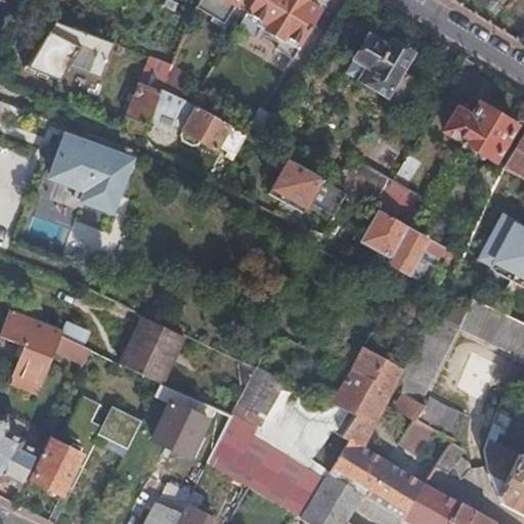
[(198,0),(194,9),(222,23),(233,4),(245,11),(251,0),(198,0)]
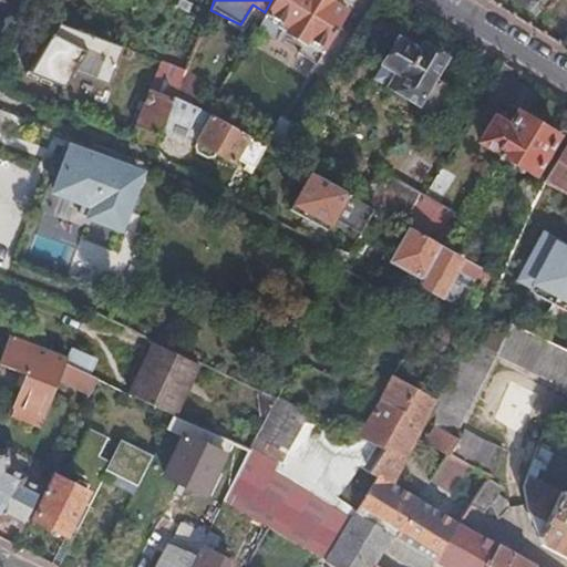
[(271,0),(265,12),(256,26),(271,34),(277,24),(281,28),(276,39),(281,42),(285,37),(288,32),(302,41),(300,45),(297,51),(316,62),(347,10),(330,0),(271,0)]
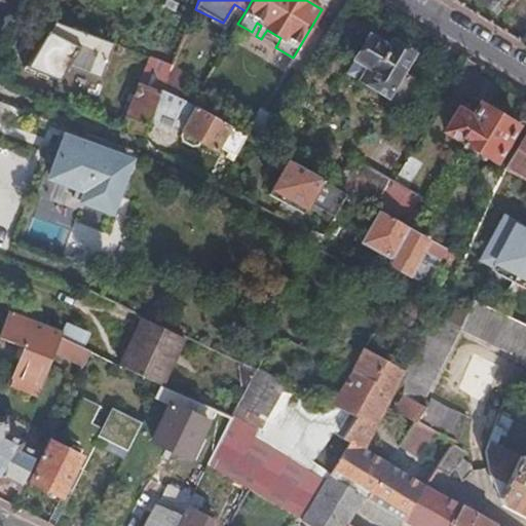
[(499,0),(475,0),(492,14),(502,2),(499,0)]
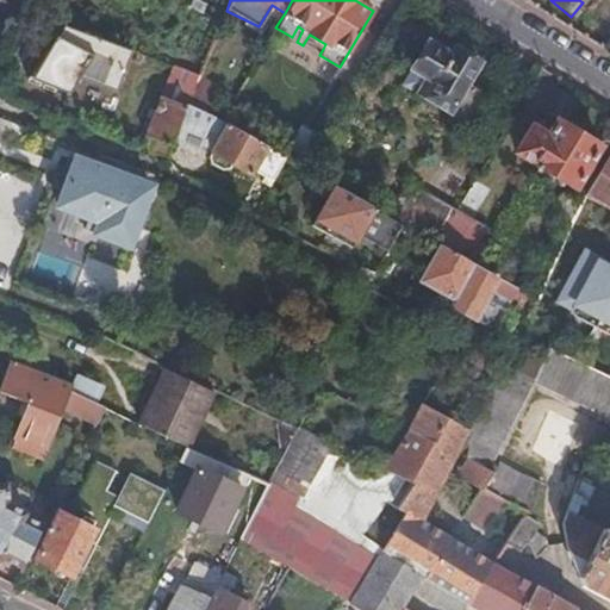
[(118,92),(134,51),(63,24),(30,78),(70,94),(81,78),(118,92)]
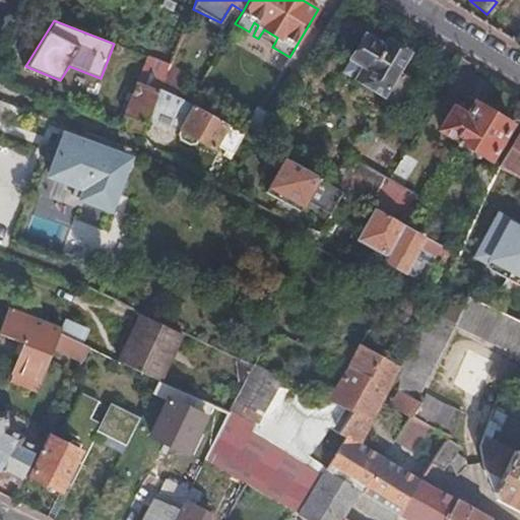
[(277,38),(264,29),(261,34),(275,42),(277,38)]
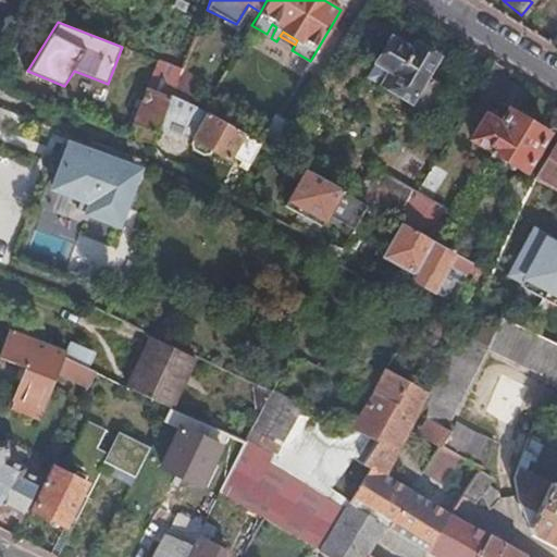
[(440,83),(428,75),(438,58),(417,44),(415,48),(397,37),(395,41),(392,39),(370,77),(409,101),(407,103),(430,116),(441,98),(433,94),(440,83)]
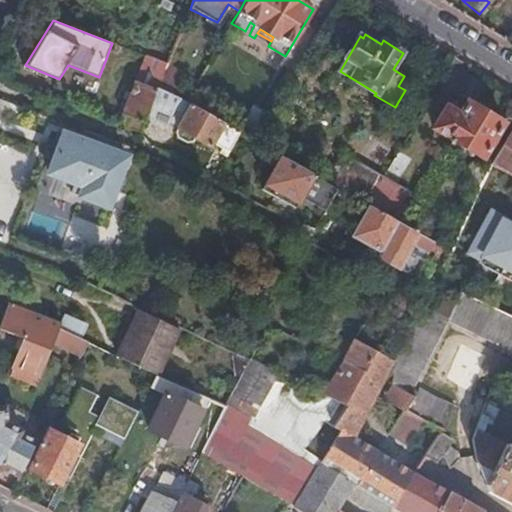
[(137,82),(156,89),(156,88),(167,63),(147,56),(137,82)]
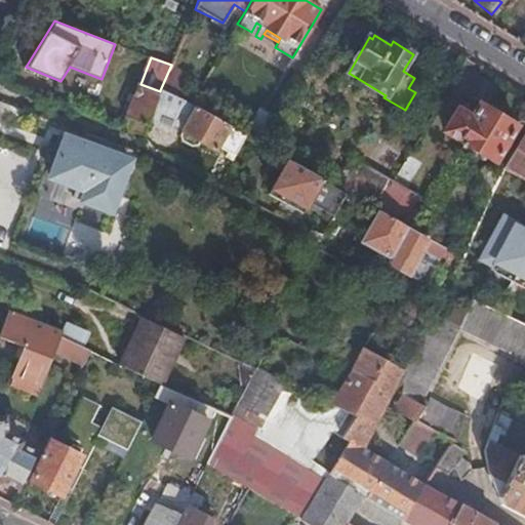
[(160,91),(140,84),(127,116),(128,117),(134,119),(130,130),(143,134),(149,118),(160,91)]
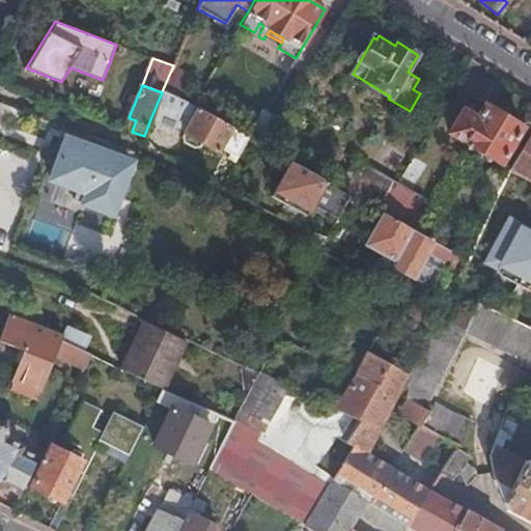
[(162,91),(162,92),(150,119),(172,129),(174,126),(183,131),(179,136),(182,143),(191,148),(198,147),(199,144),(216,152),(218,148),(228,154),(238,159),(247,140),(246,139),(162,91)]
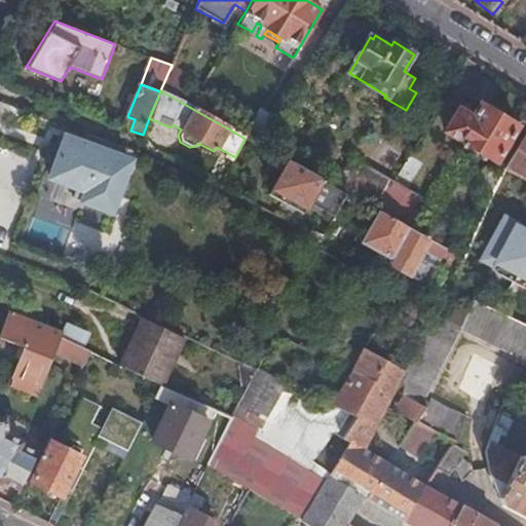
[(0,113),(14,118),(17,109),(0,101),(0,113)]
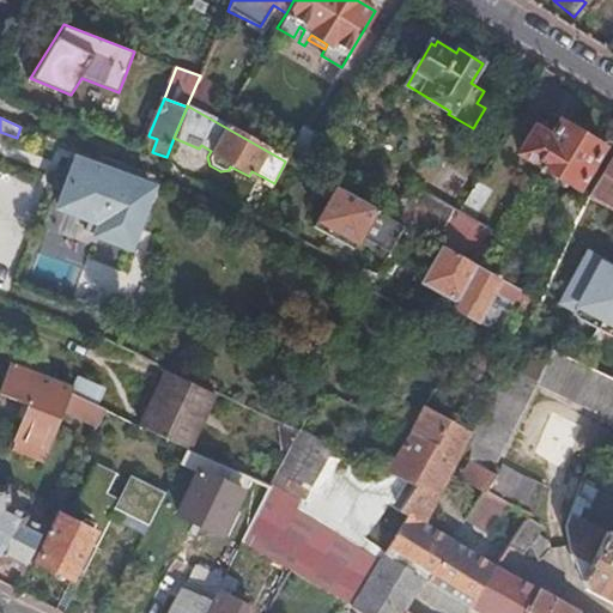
[(519,153),(577,188),(601,147),(558,121),(548,138),(533,128),(519,153)]
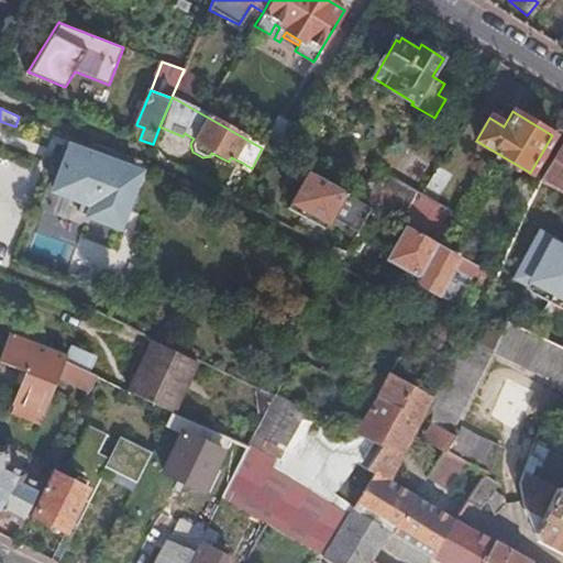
[(262,148),(278,156),(295,129),(278,119),(261,147),(262,148)]
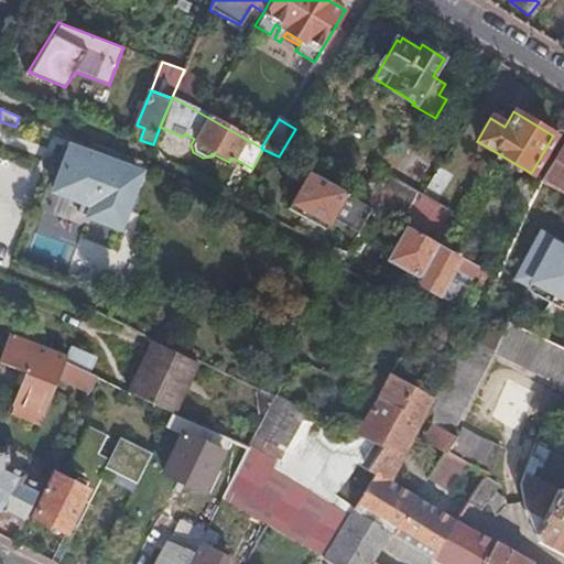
[(140,140),(144,128),(138,126),(132,137),(140,140)]
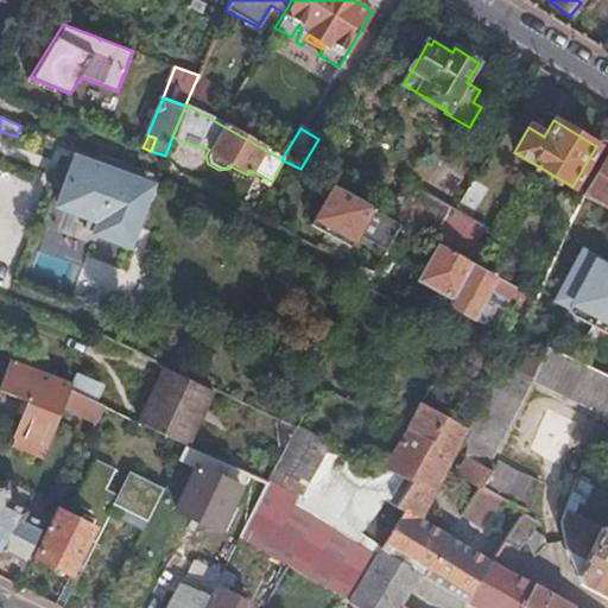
[(607,156),(607,154),(584,194),(607,206),(607,156)]
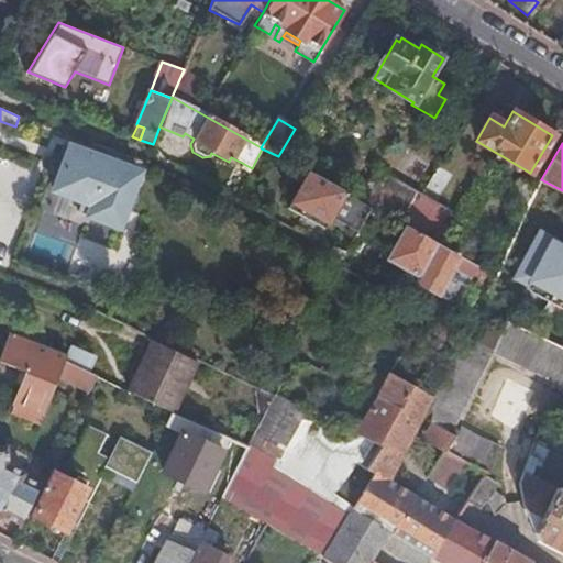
[(136,172),(67,146),(51,190),(78,201),(89,206),(86,214),(116,227),(136,172)]
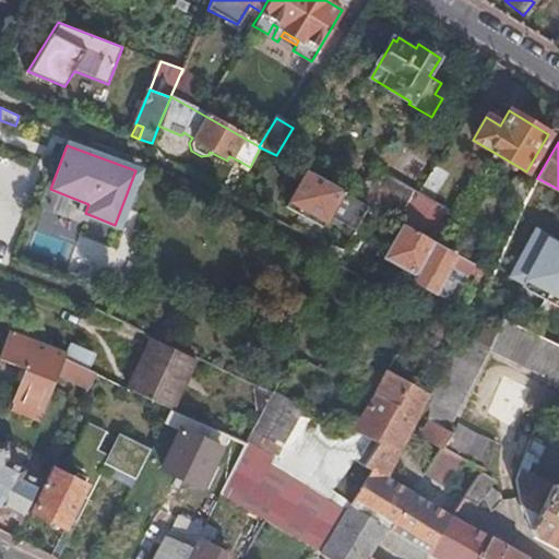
[(328,161),(317,178),(336,189),(346,171),(328,161)]
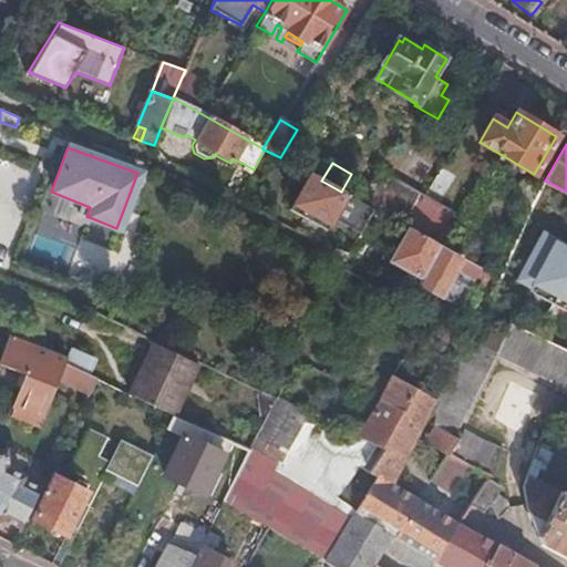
[(241,168),(250,174),(254,169),(244,164),(241,168)]
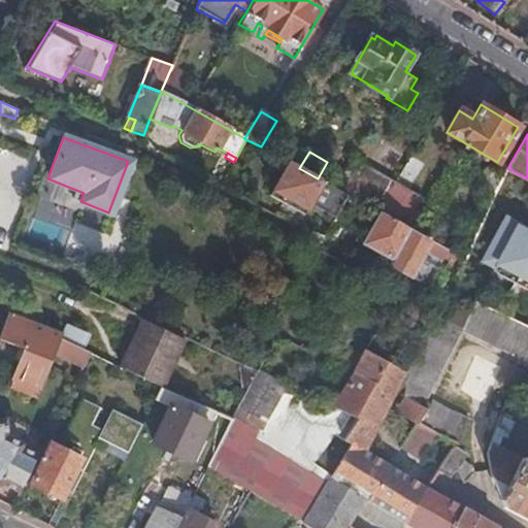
[(408,155),(399,180),(413,186),(422,160),(408,155)]
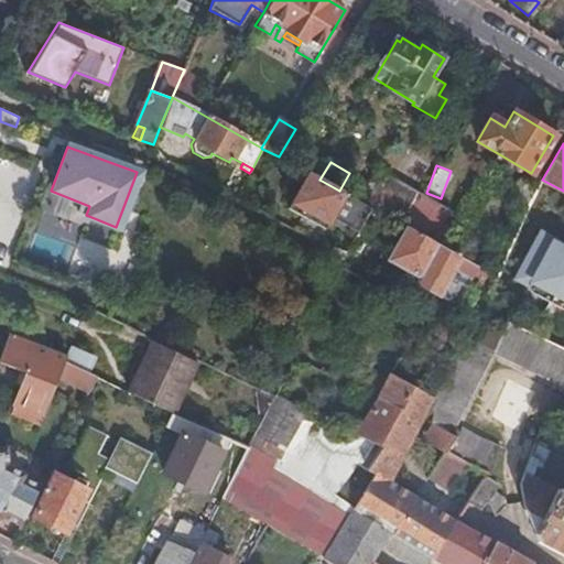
[(370,208),(339,191),(320,180),(301,170),(294,181),(300,184),(286,209),(323,230),(329,218),(356,232),(370,208)]
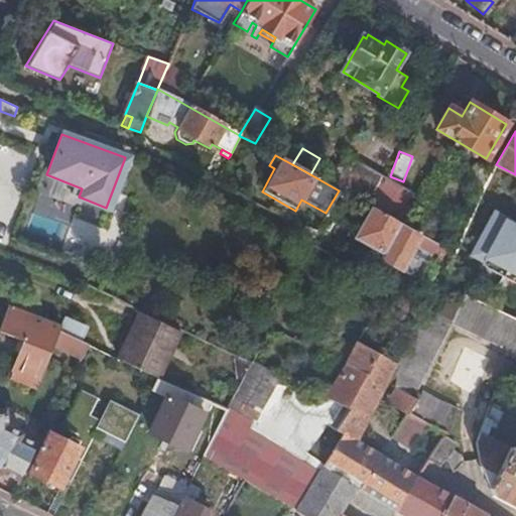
[(339,190),(369,207),(385,179),(344,157),(329,184),(339,190)]
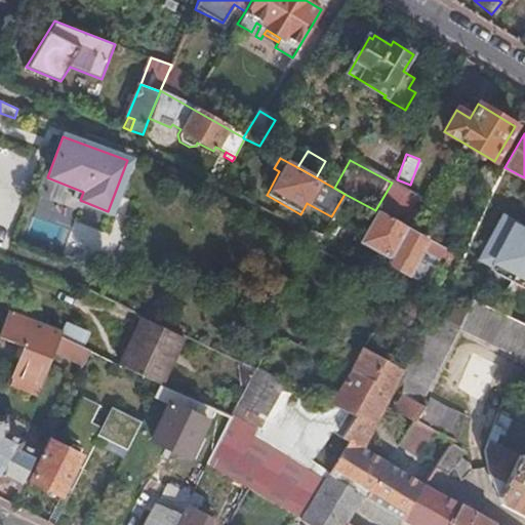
[(392,183),(375,210),(378,212),(404,227),(419,199),(392,183)]
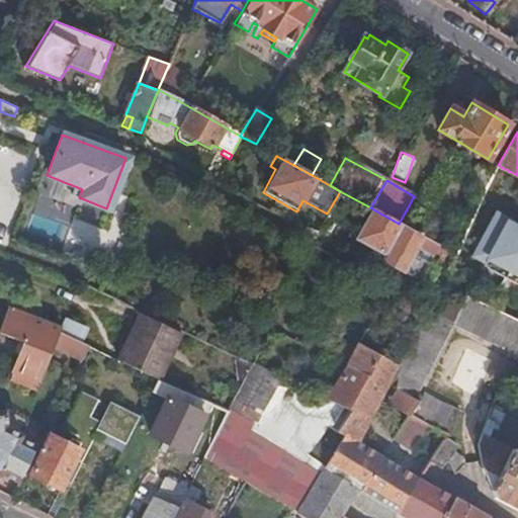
[(69,193),(79,197),(82,189),(72,185),(69,193)]
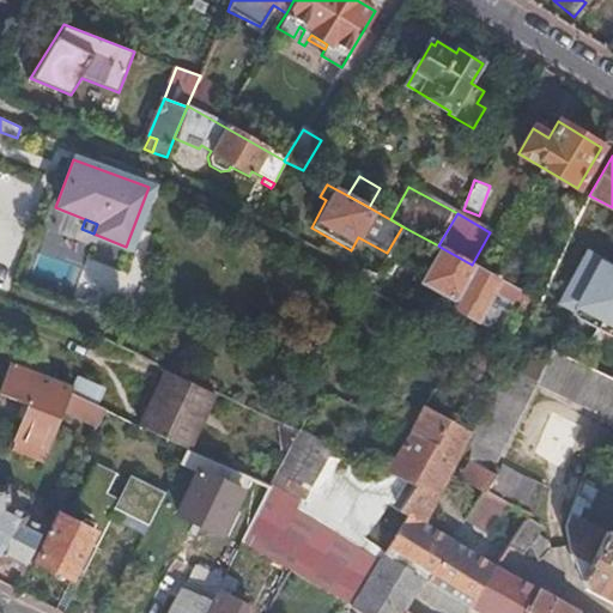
[(31,273),(102,304),(117,267),(47,237),(31,273)]
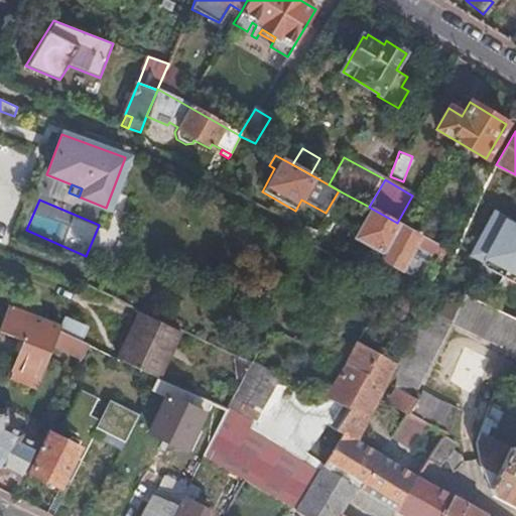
[(431,256),(450,266),(457,255),(397,223),(372,209),(356,239),(383,254),(381,259),(413,276),(416,273),(423,261),(424,262),(427,256),(430,257),(431,256)]
